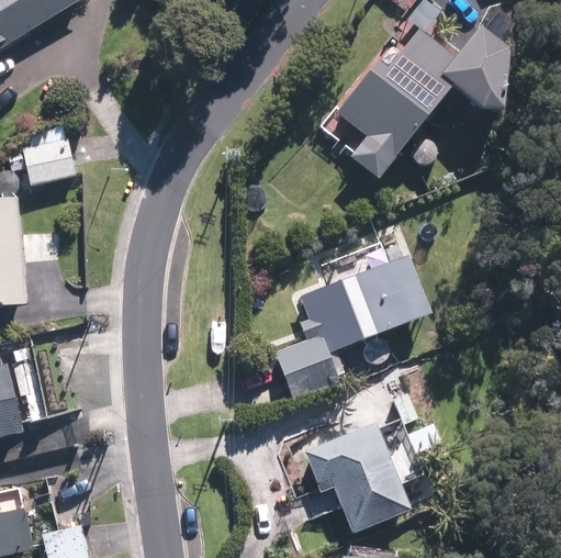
[(0,0),(0,47),(80,0),(0,0)]
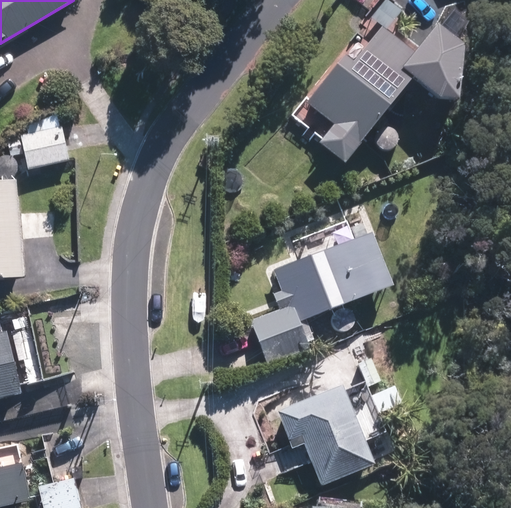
[(339,162),(411,77),(449,109),(484,69),(434,27),(413,53),(381,26),(352,61),(343,53),(304,99),(331,122),(314,141),(339,162)]
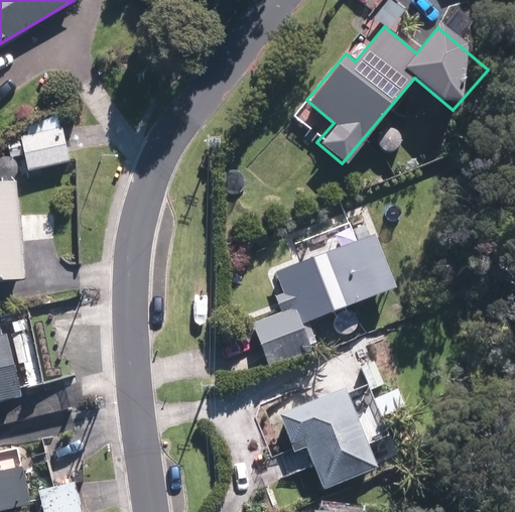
[(67,124),(21,133),(28,170),(75,161),(67,124)]
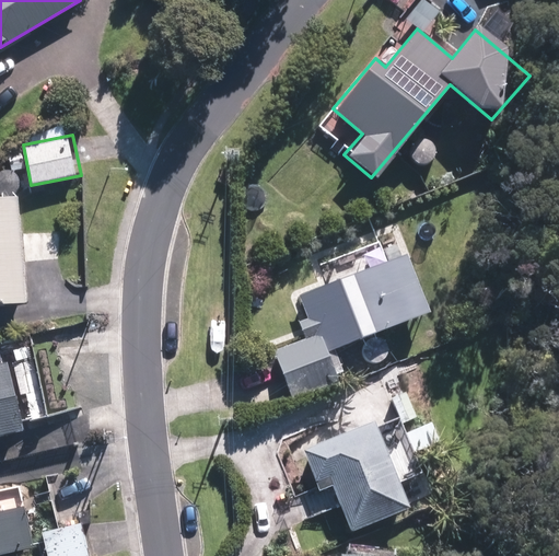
[(0,303),(27,302),(21,196),(0,197),(0,303)]
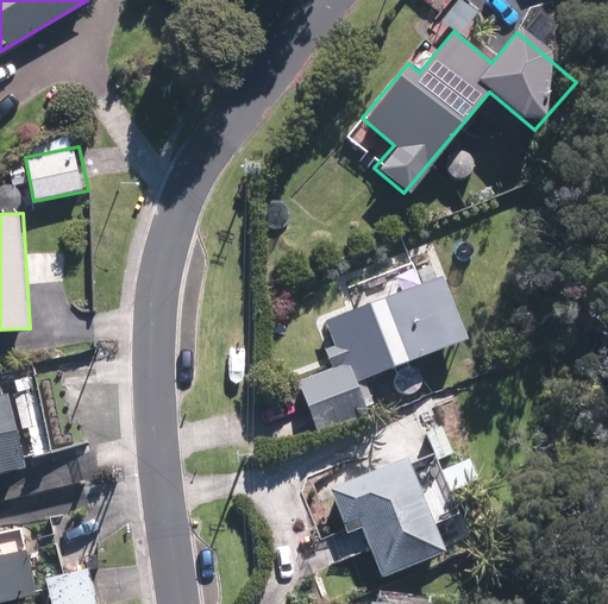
[(373,403),(363,377),(465,340),(442,272),(324,314),(333,339),(323,343),(331,366),(299,378),(317,431),(369,411),(367,406),(373,403)]
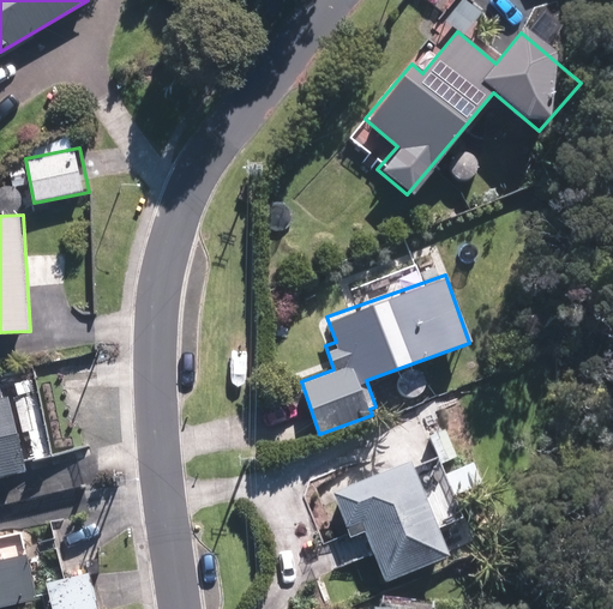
[(0,398),(0,480),(30,472),(10,396),(0,398)]
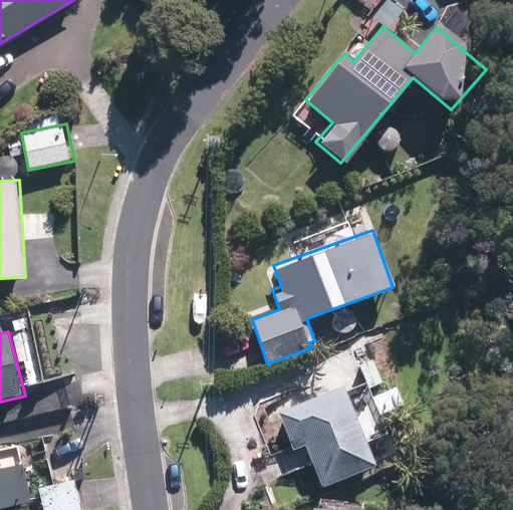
[(378,351),(359,358),(369,387),(390,378),(378,351)]
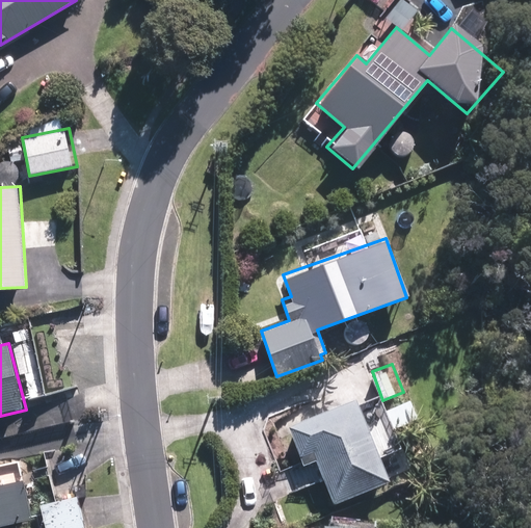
[(301,466),(315,460),(333,504),(387,482),(377,456),(399,447),(377,394),(355,403),(353,400),(330,410),(324,395),(281,413),(301,466)]
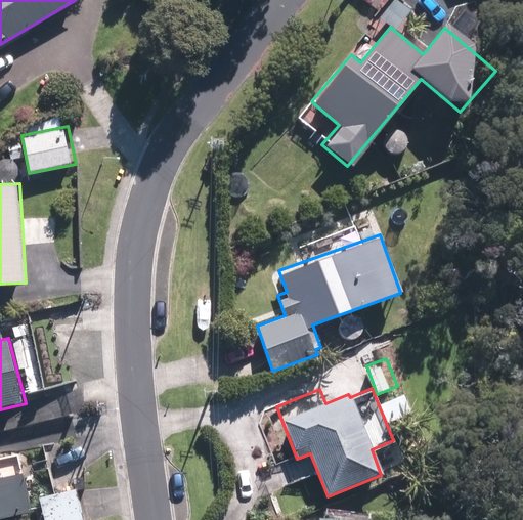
[(0,519),(36,511),(25,470),(0,476),(0,519)]
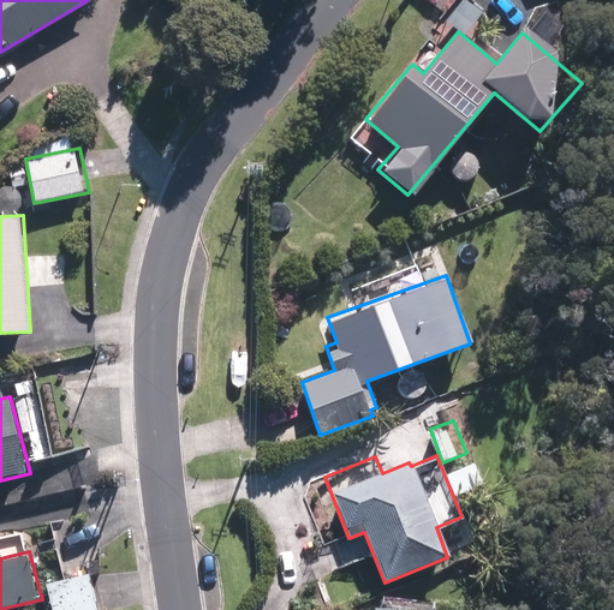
[(100,609),(93,574),(46,584),(51,609),(100,609)]
